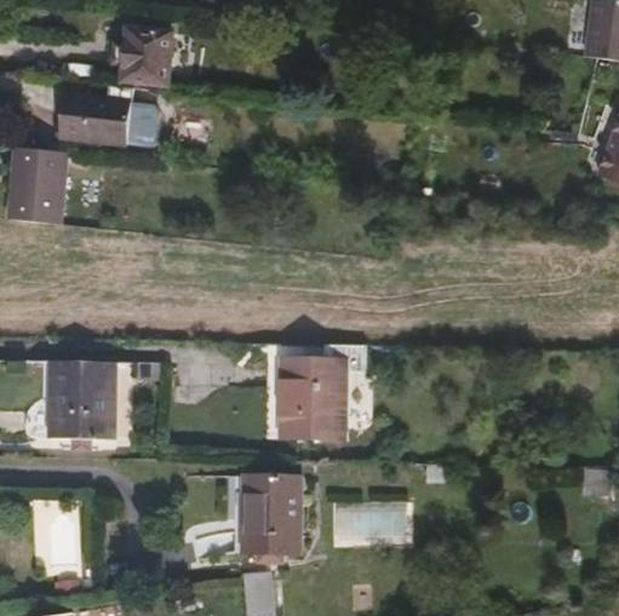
[(618,61),(618,0),(596,0),(589,57),(618,61)]
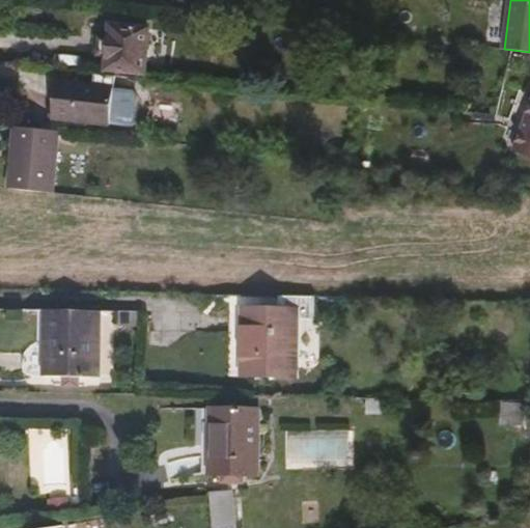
[(144,74),(149,27),(103,23),(98,68),(144,74)]
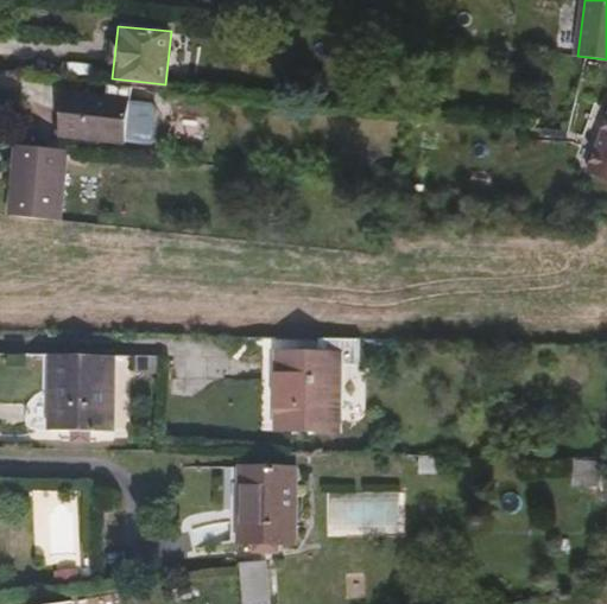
[(153,141),(156,107),(152,103),(65,94),(62,134),(149,144),(153,141)]
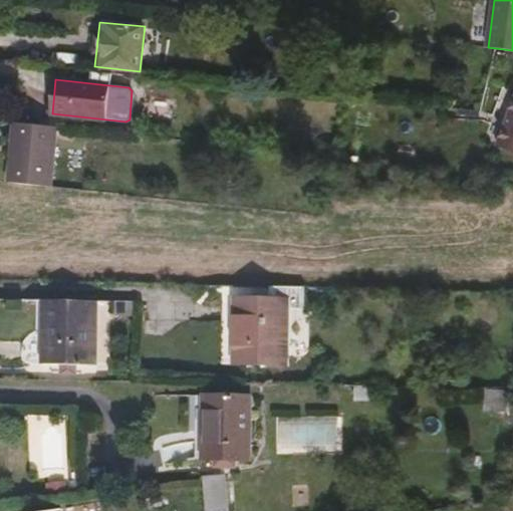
[(512,152),(512,108),(499,148),(512,152)]
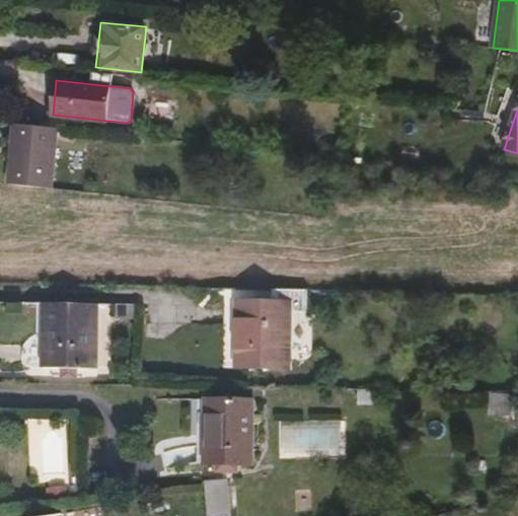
[(53,189),(58,128),(14,123),(6,183),(53,189)]
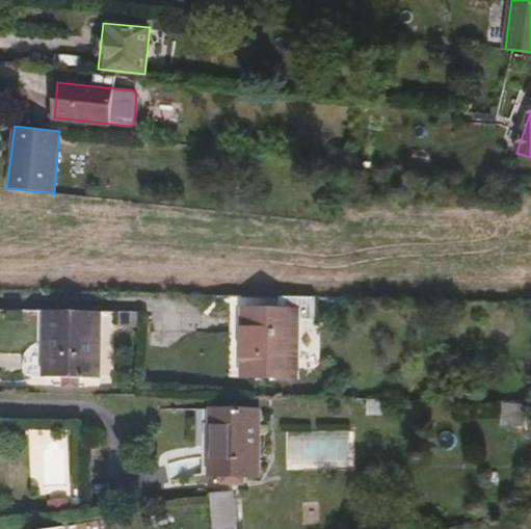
[(296,376),(297,318),(314,318),(314,295),(230,294),(229,375),(296,376)]
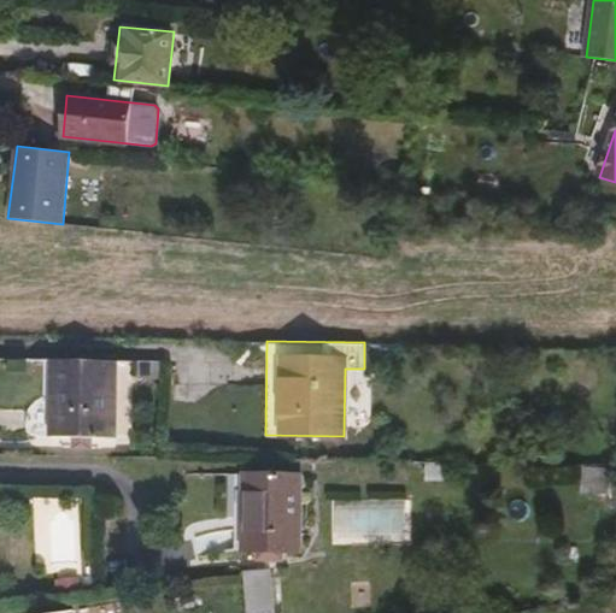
[(115,437),(117,359),(52,359),(51,435),(115,437)]
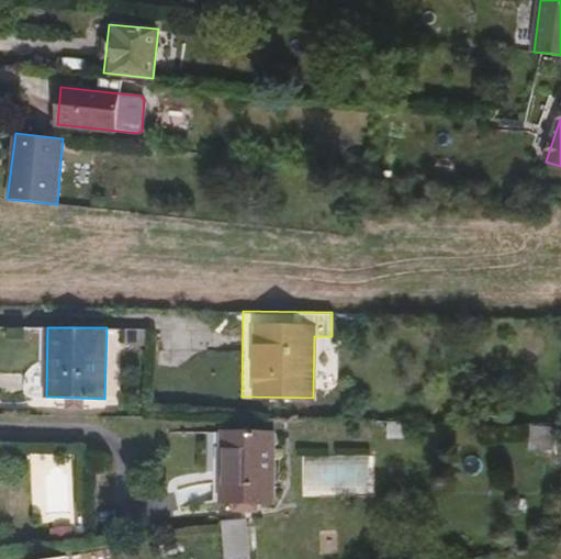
[(412,435),(412,422),(388,422),(388,435),(412,435)]
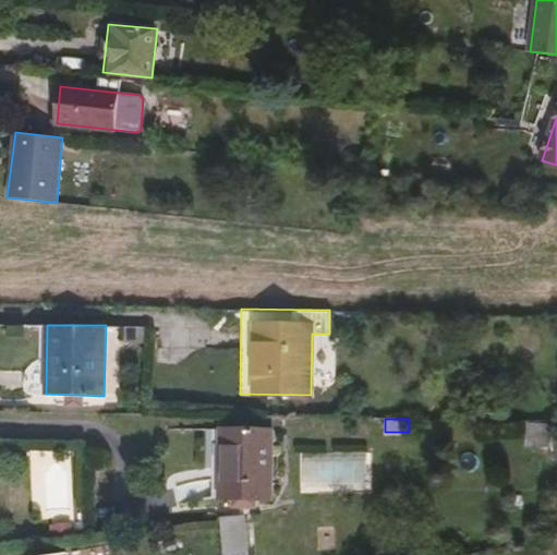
[(551,446),(554,421),(525,421),(524,444),(551,446)]
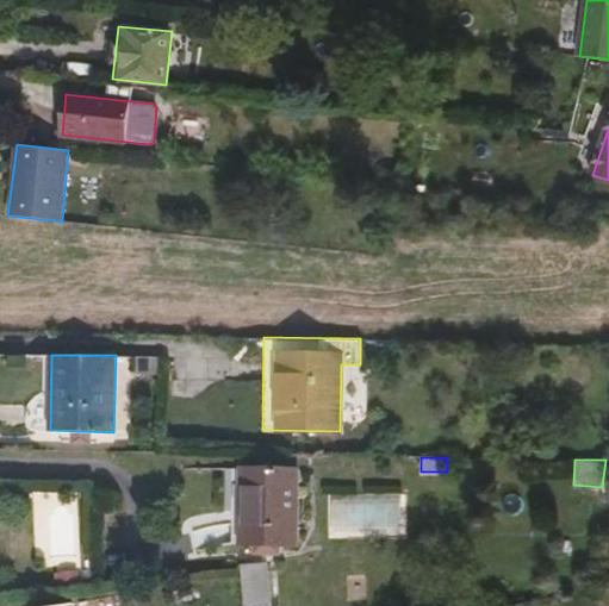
[(603,576),(608,543),(608,460),(606,460),(602,487),(586,575),(603,576)]
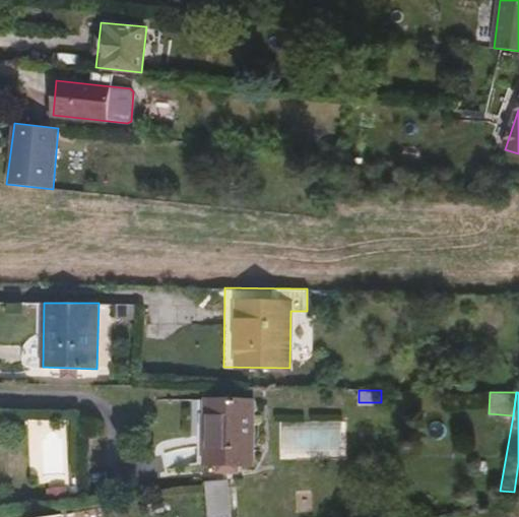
[(252,464),(253,399),(197,398),(196,463),(214,463),(214,471),(238,471),(238,464),(252,464)]
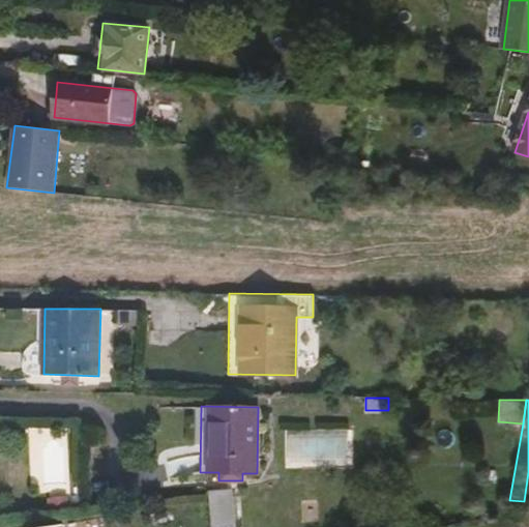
[(306,454),(350,456),(350,433),(307,432),(306,454)]
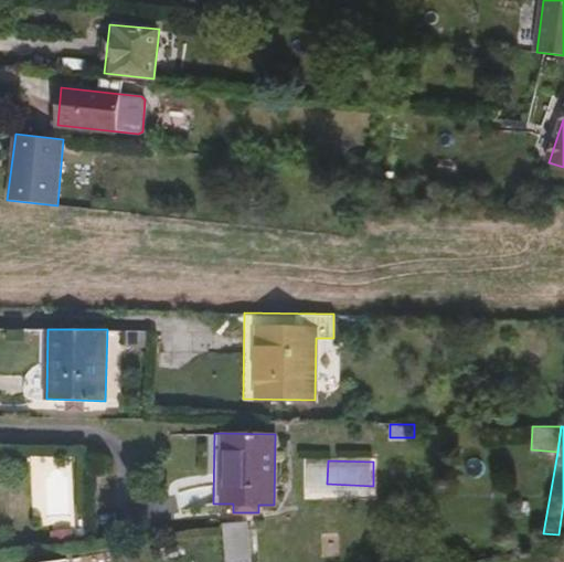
[(249,561),(246,522),(222,523),(224,561),(249,561)]
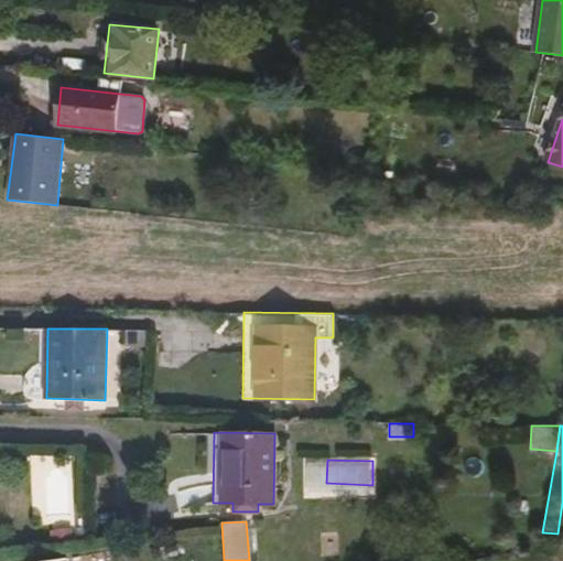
[(224,560),(222,522),(205,525),(208,554),(207,560),(224,560)]
